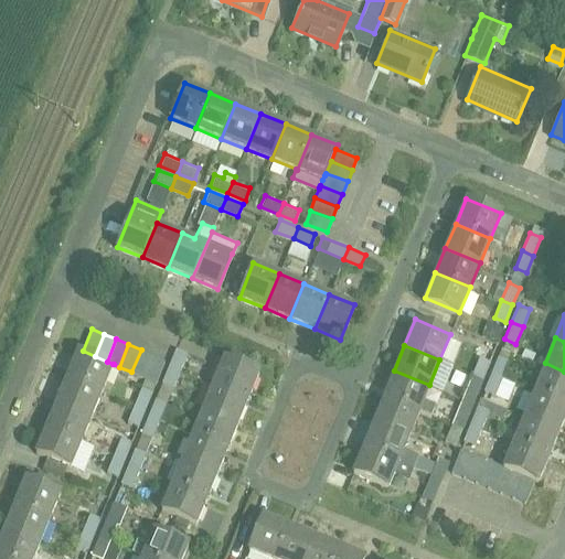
[(169,364),(180,368),(188,351),(176,346),(169,364)]
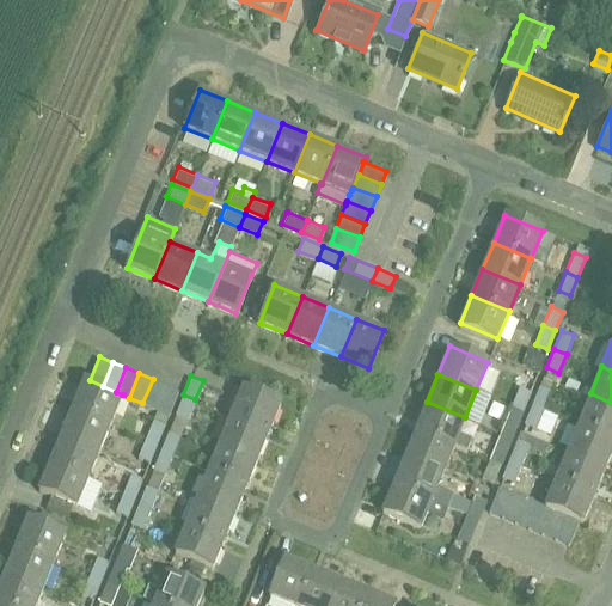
[(531,404),(543,409),(555,380),(543,375),(531,404)]
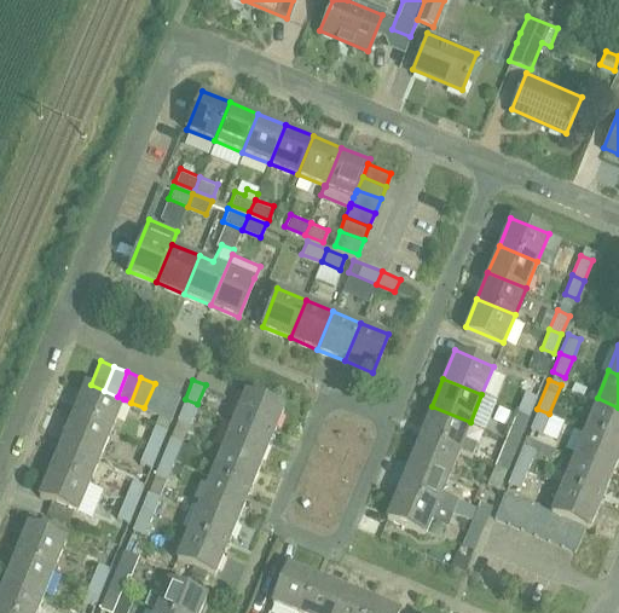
[(113,427),(123,399),(125,399),(117,397),(104,391),(91,385),(86,383),(75,411),(113,427)]
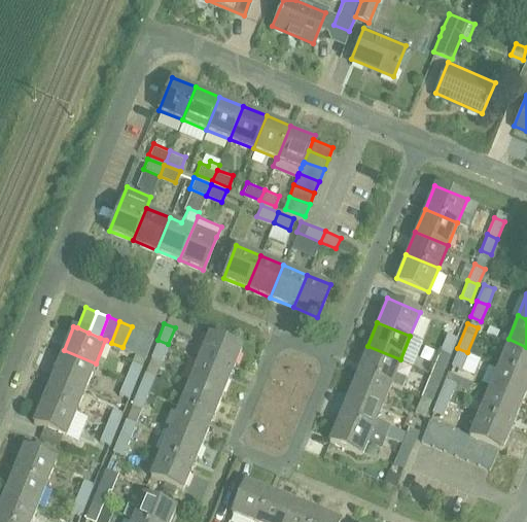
[(132,326),(123,347),(135,352),(143,331),(132,326)]
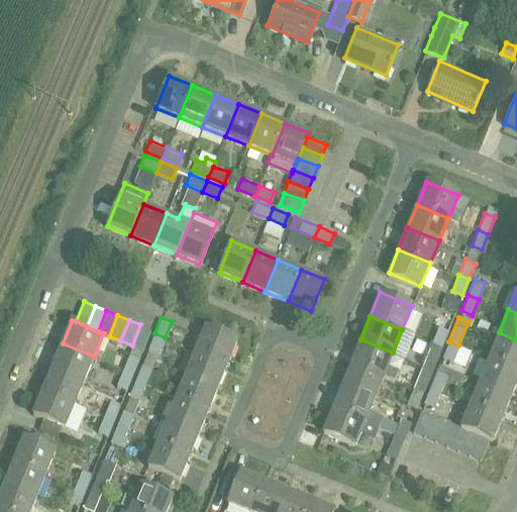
[(150,328),(140,324),(132,345),(142,349),(150,328)]
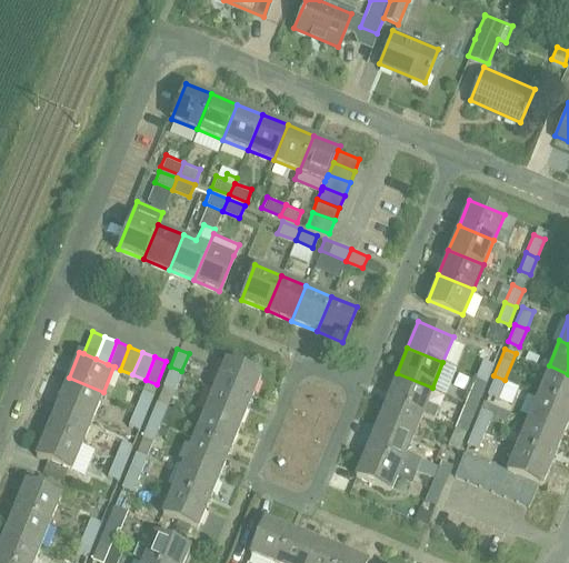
[(476,375),(487,380),(495,362),(482,358),(476,375)]
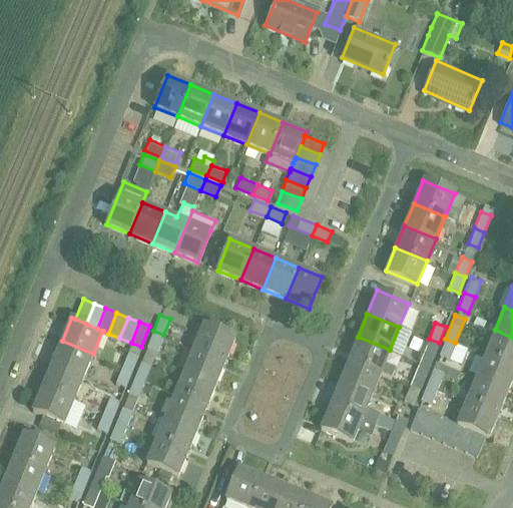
[(193,347),(225,360),(234,337),(203,324),(193,347)]
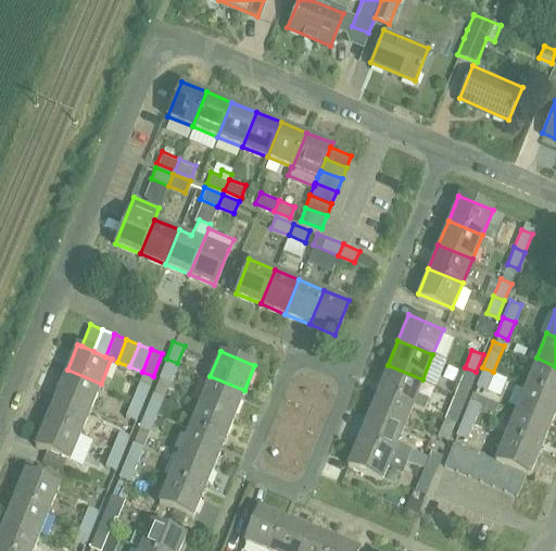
[(443,383),(449,361),(438,358),(431,379),(443,383)]
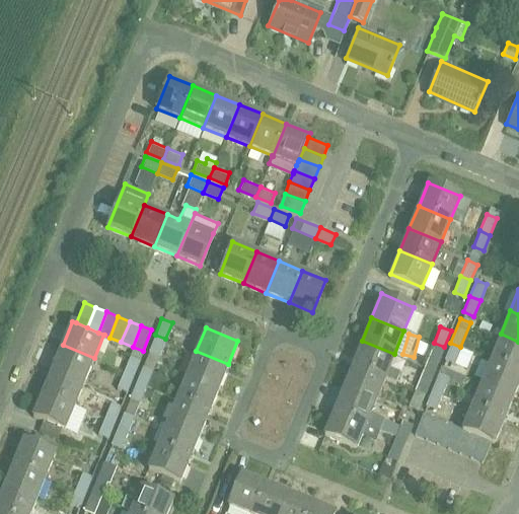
[(491,358),(518,369),(518,342),(501,334),(491,358)]
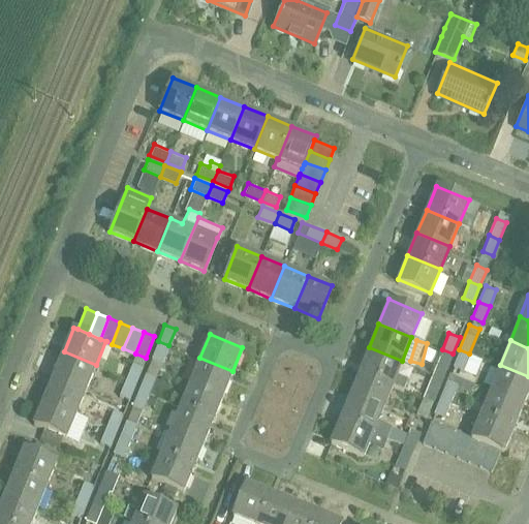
[(149,365),(159,369),(168,345),(158,341),(151,358),(152,358),(149,365)]
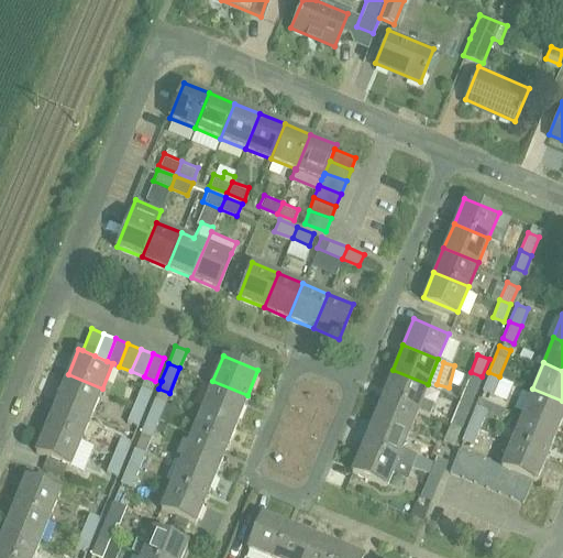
[(393,370),(383,394),(418,408),(428,384),(393,370)]
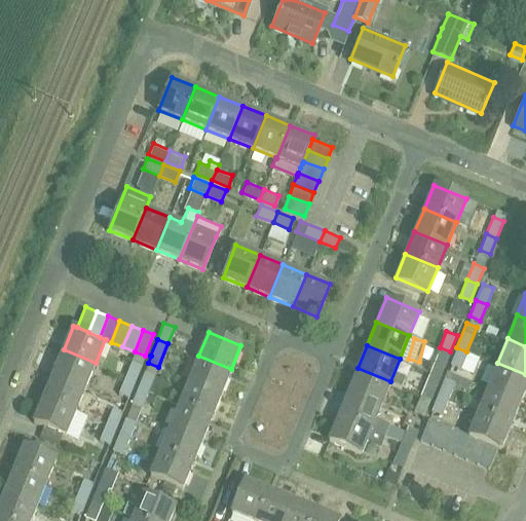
[(433,364),(443,368),(450,351),(440,347),(433,364)]
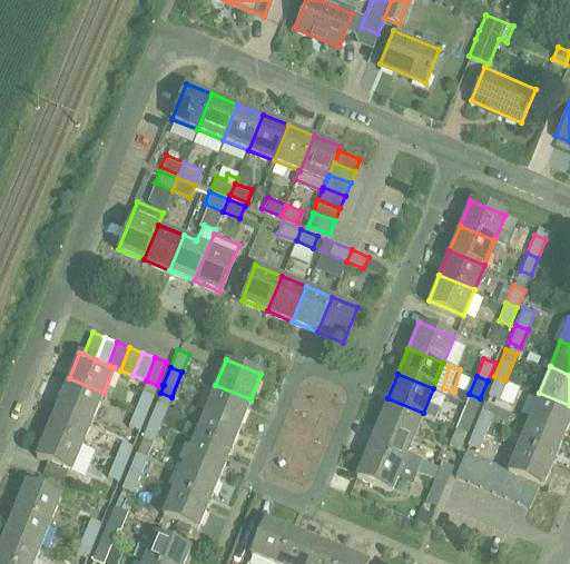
[(484,401),(495,405),(505,381),(494,376),(488,393),(484,401)]
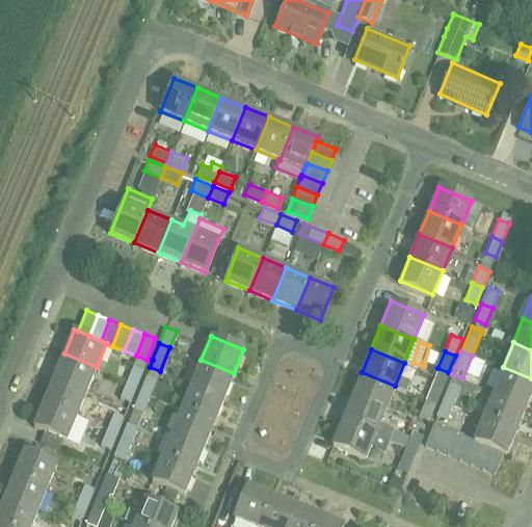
[(54,376),(87,390),(97,367),(64,353),(54,376)]
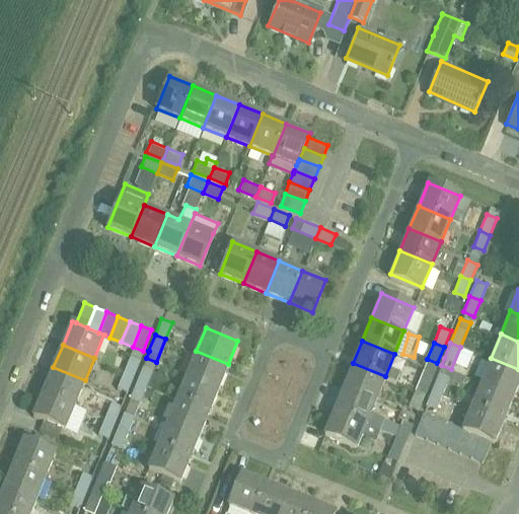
[(143,351),(133,347),(124,370),(134,374),(141,358),(140,358),(143,351)]
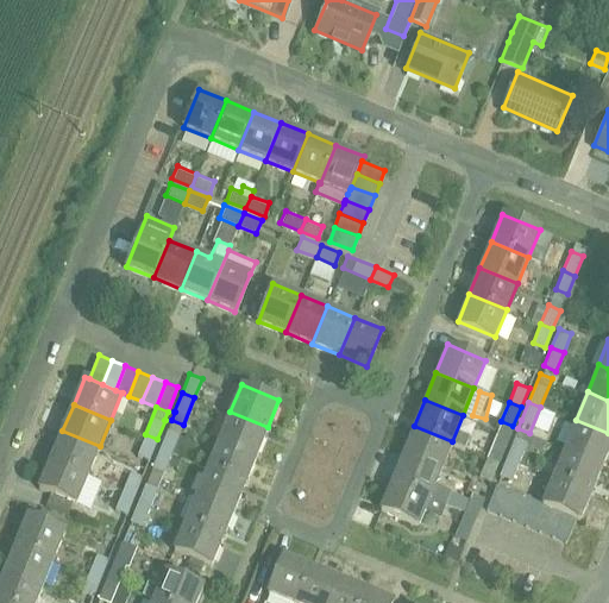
[(219,439),(256,454),(268,427),(230,412),(219,439)]
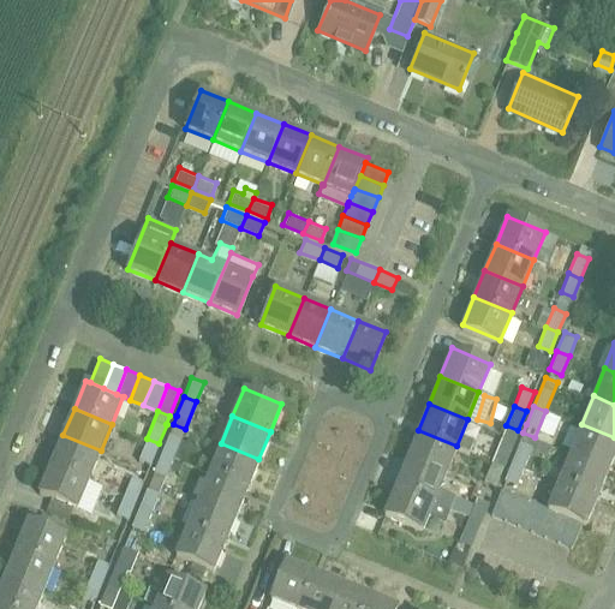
[(161,451),(174,455),(185,429),(173,424),(169,431),(161,451)]
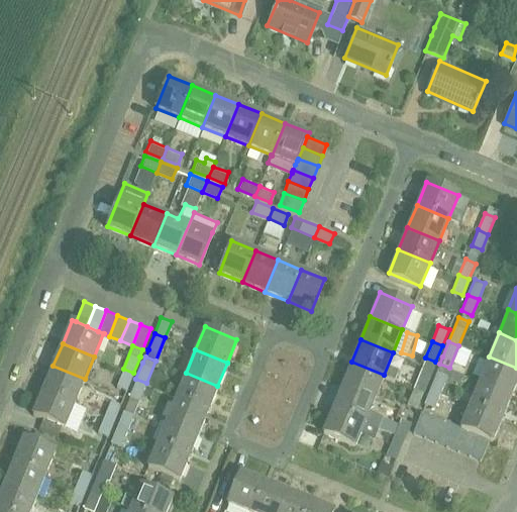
[(480,380),(511,393),(516,378),(516,368),(489,356),(480,380)]
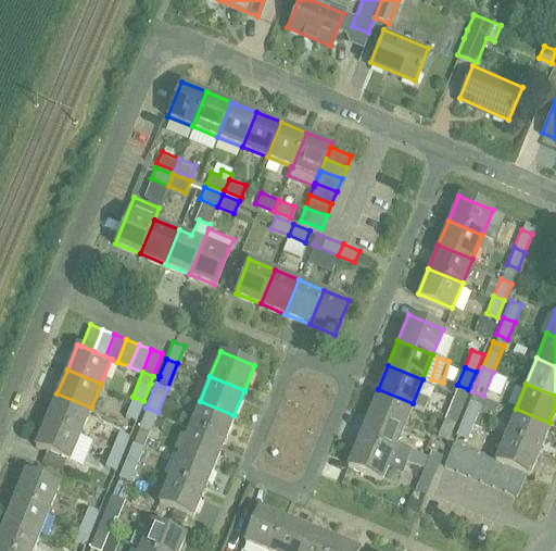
[(378,389),(367,414),(402,428),(413,403),(378,389)]
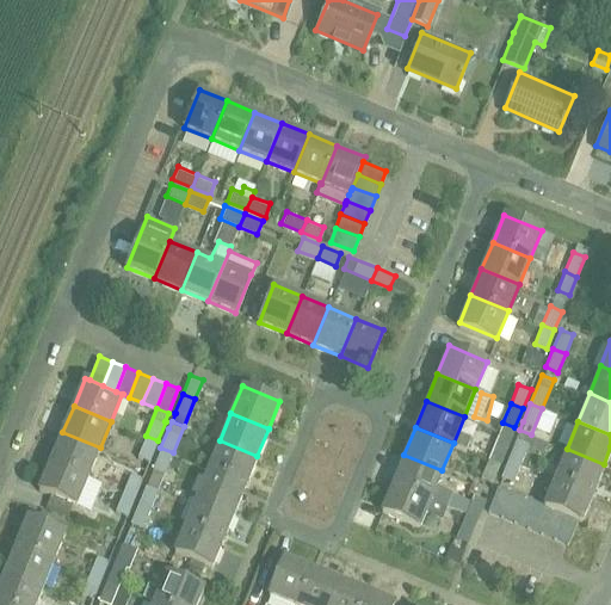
[(51,460),(88,475),(100,448),(62,432),(51,460)]
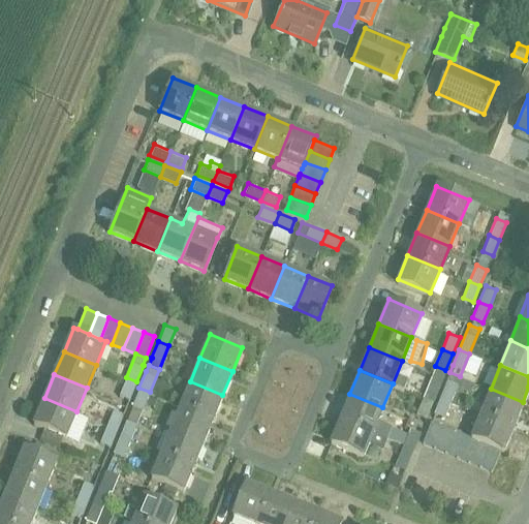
[(136,381),(126,377),(119,394),(130,398),(136,381)]
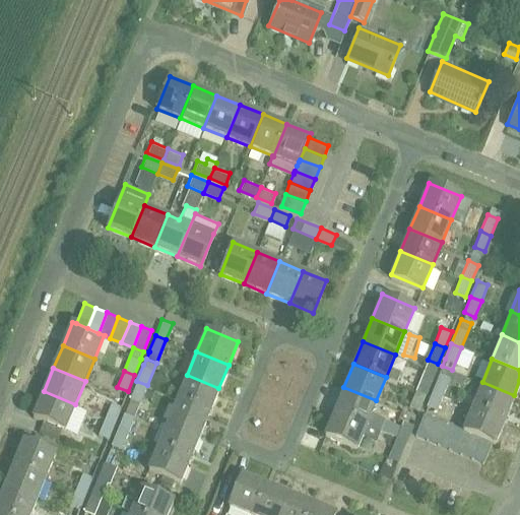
[(432,389),(443,393),(450,377),(439,372),(432,389)]
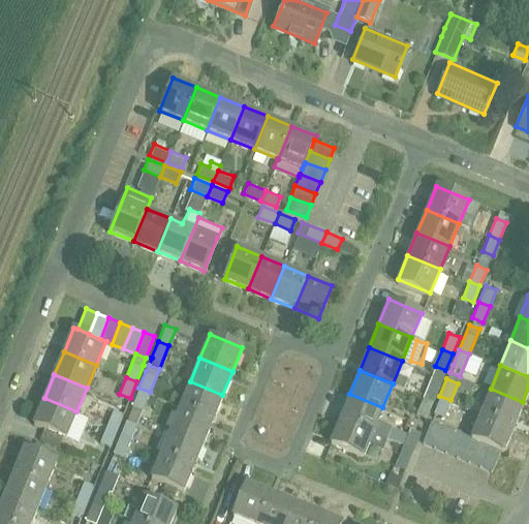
[(423,396),(433,400),(440,383),(429,379),(423,396)]
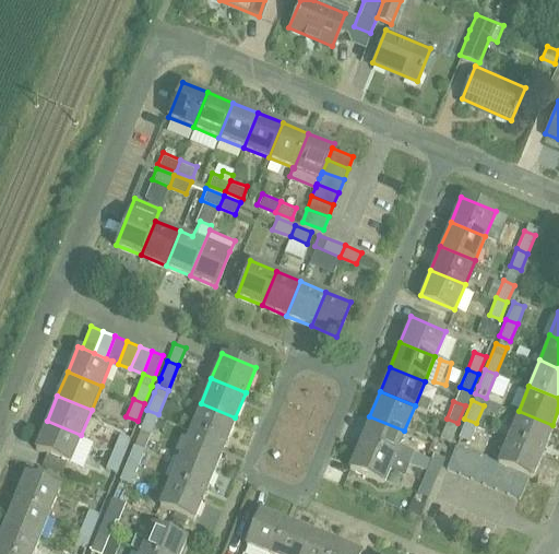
[(191,427),(225,441),(235,417),(201,403),(191,427)]
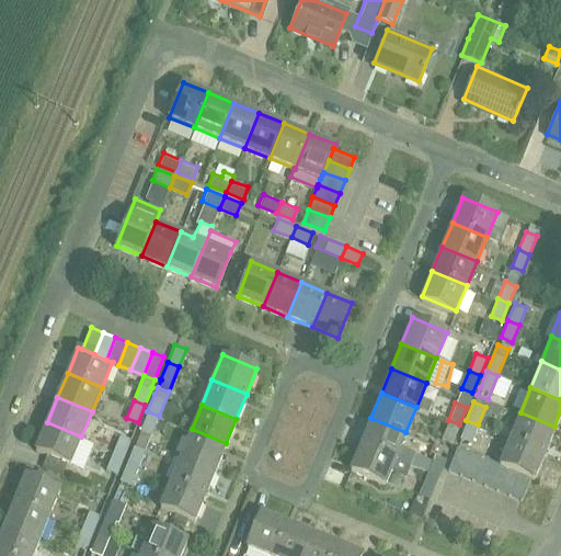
[(140,429),(151,433),(159,416),(147,411),(140,429)]
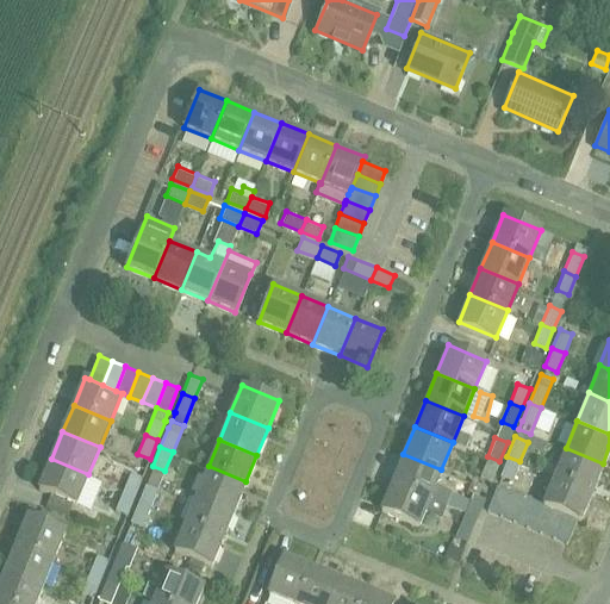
[(554,475),(591,491),(603,464),(566,448),(554,475)]
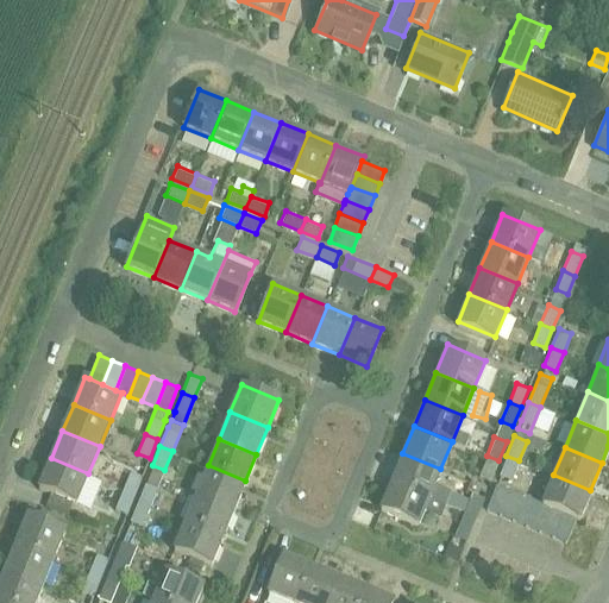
[(402,453),(391,481),(429,496),(431,495),(440,469),(402,453)]
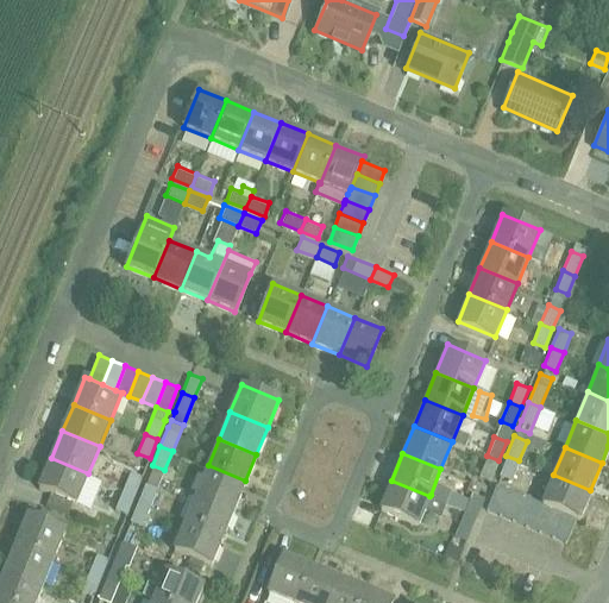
[(478,475),(491,479),(498,460),(487,456),(478,475)]
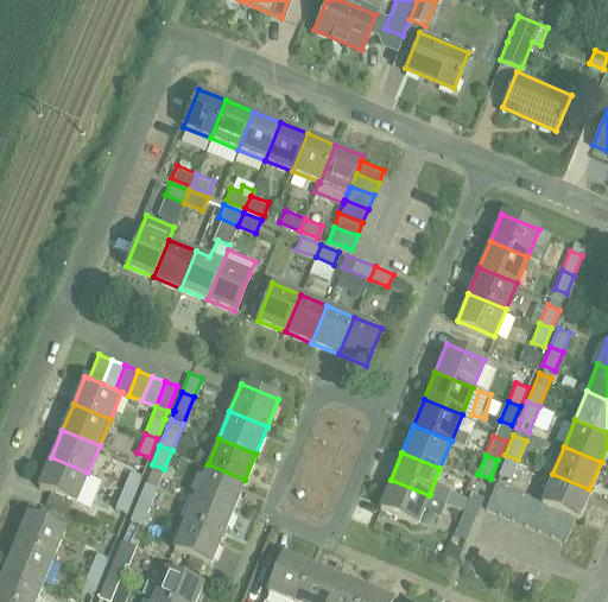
[(498,473),(511,477),(518,460),(505,455),(498,473)]
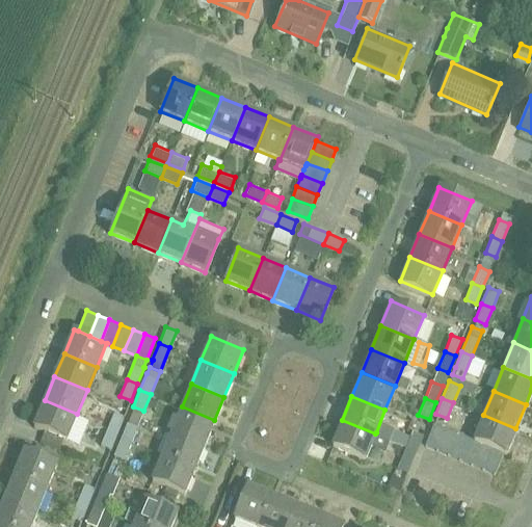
[(62,436),(68,438),(77,414),(45,400),(34,424),(45,428),(62,436)]
